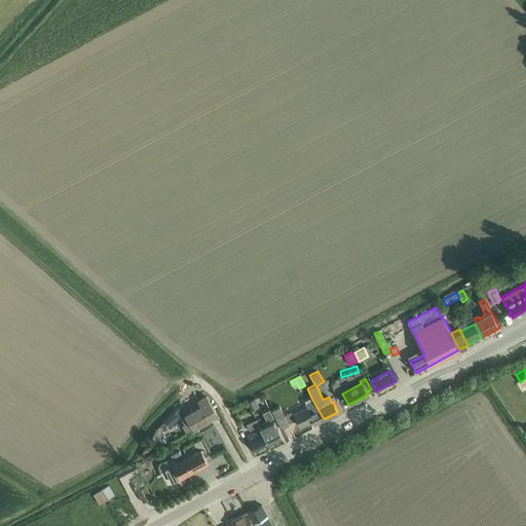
[(268,386),(256,391),(261,402),(273,396),(268,386)]
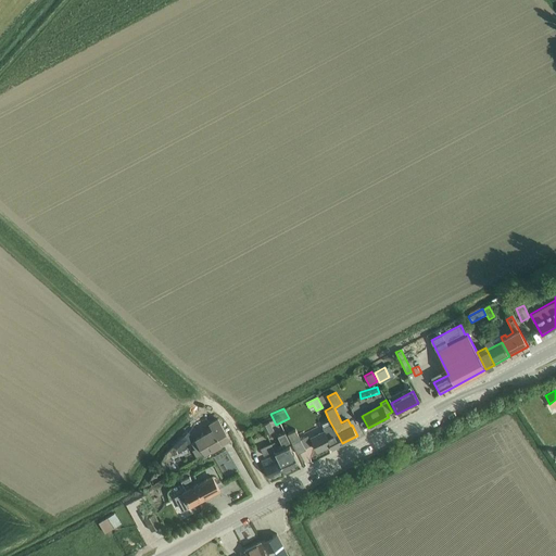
[(211,428),(204,417),(193,422),(200,433),(211,428)]
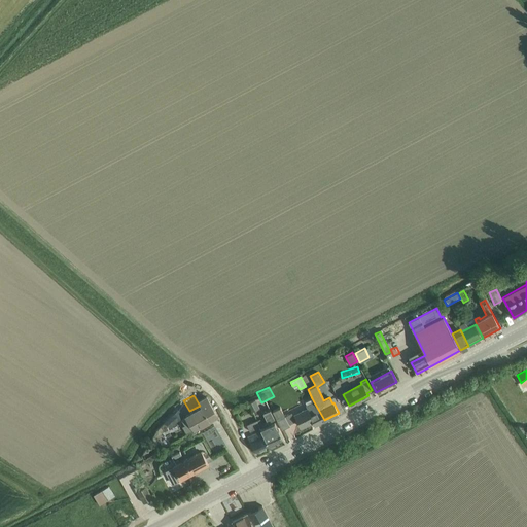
[(217,417),(206,396),(198,400),(201,406),(185,415),(194,430),(217,417)]
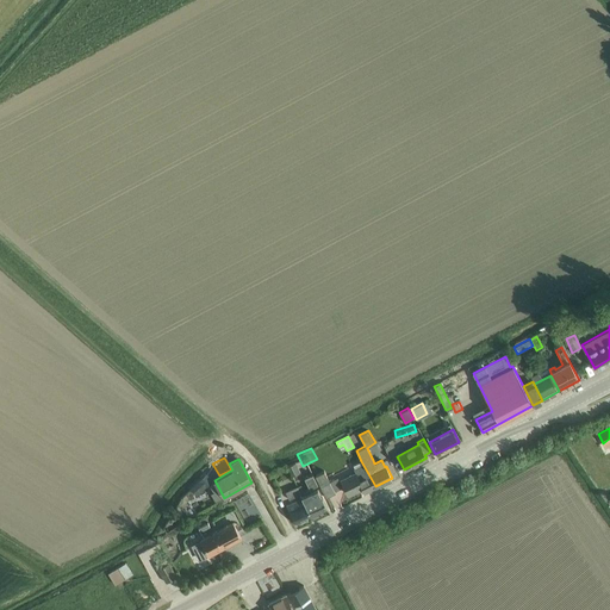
[(363,491),(375,486),(361,461),(353,465),(355,468),(354,468),(356,472),(341,480),(348,495),(362,487),(363,491)]
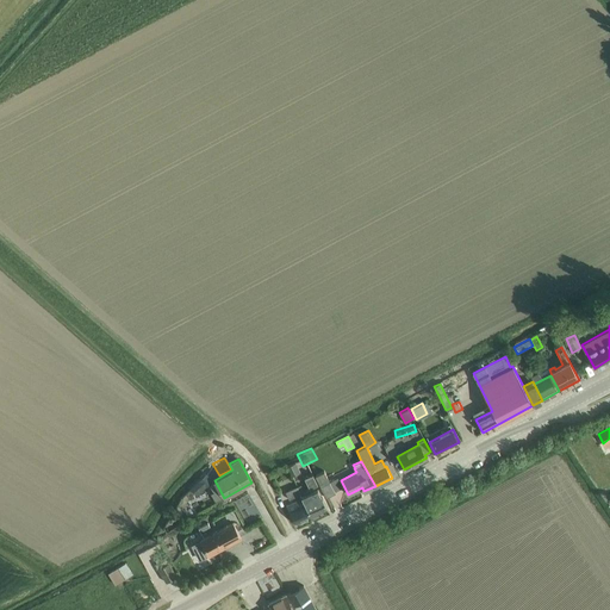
[(294,462),(287,466),(291,474),(299,471),(294,462)]
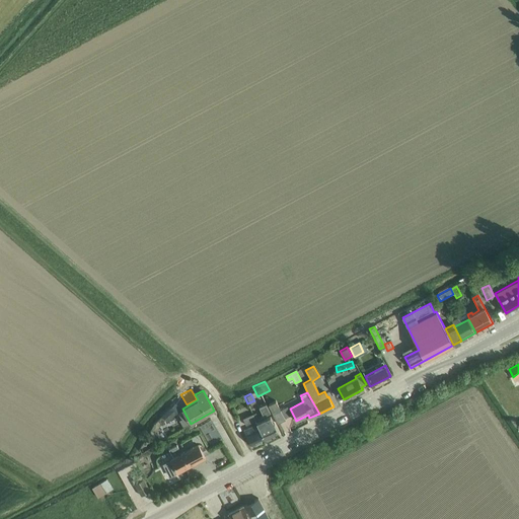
[(268,403),(278,423),(285,420),(276,400),(268,403)]
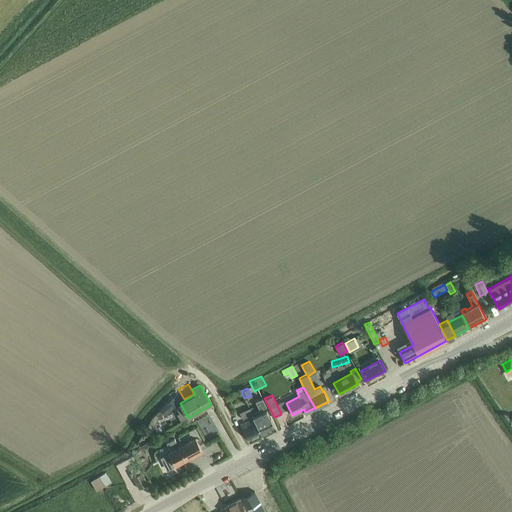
[(259,410),(266,406),(262,398),(255,401),(259,410)]
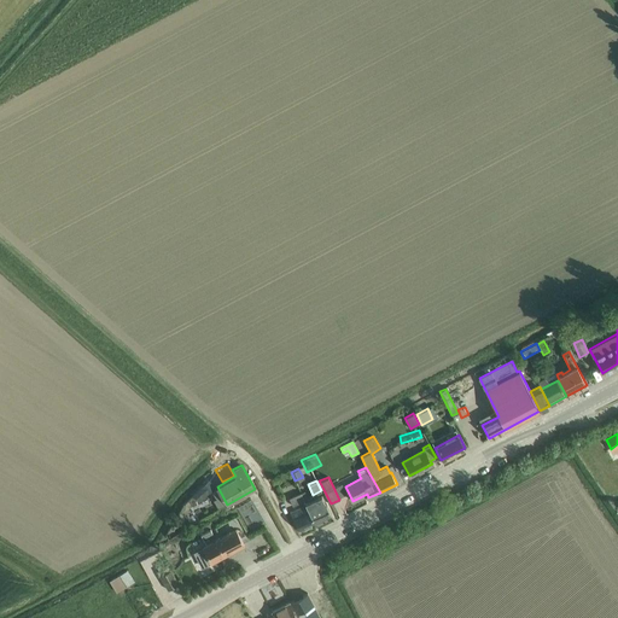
[(196,507),(207,501),(200,490),(190,496),(196,507)]
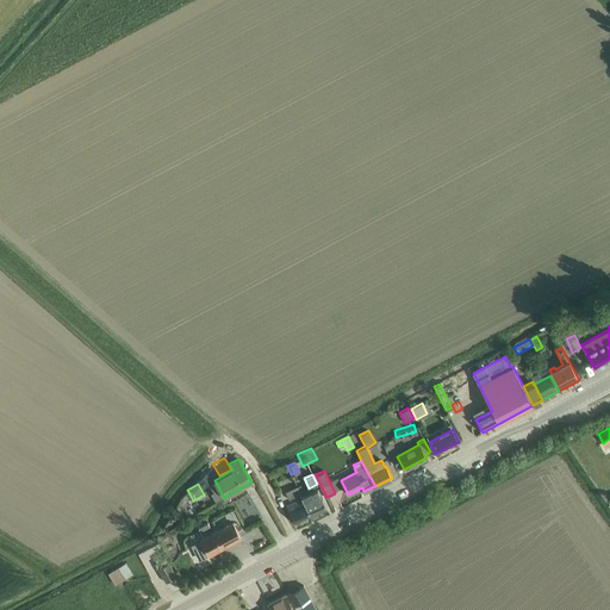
[(300,496),(297,486),(285,491),(288,499),(297,496),(299,499),(286,505),(290,511),(294,522),(310,516),(300,496)]
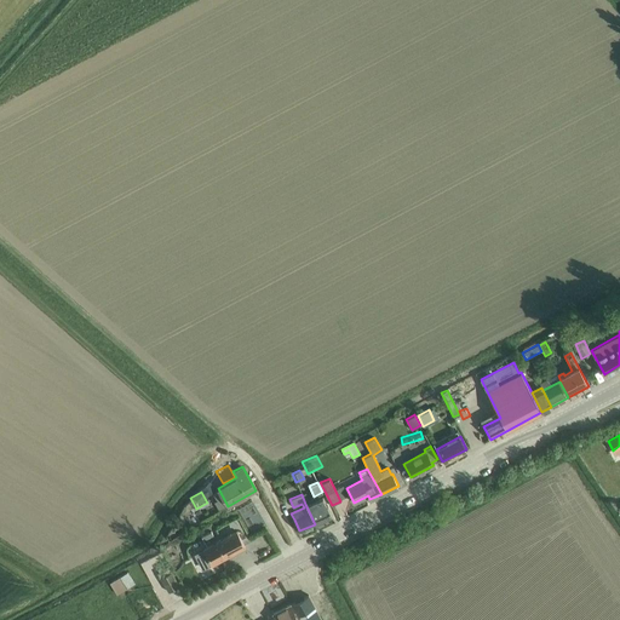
[(315,524),(332,516),(323,497),(305,504),(315,524)]
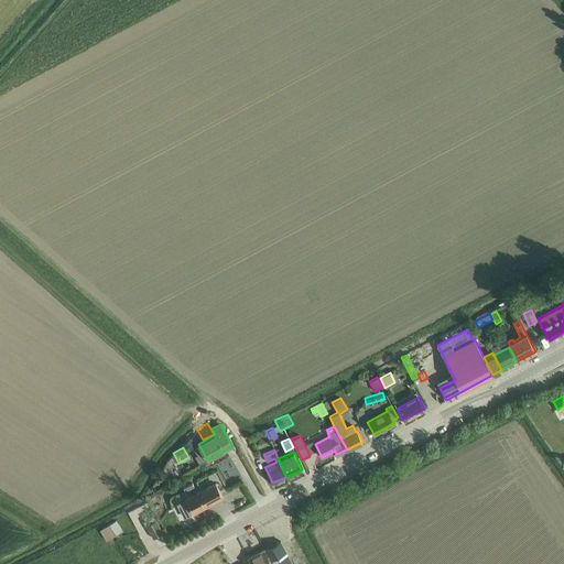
[(221,464),(208,470),(212,476),(224,469),(221,464)]
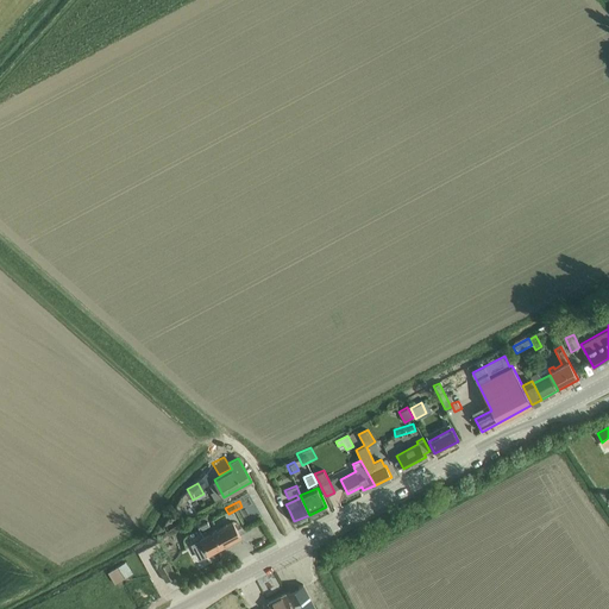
[(202,533),(212,528),(207,521),(199,526),(202,533)]
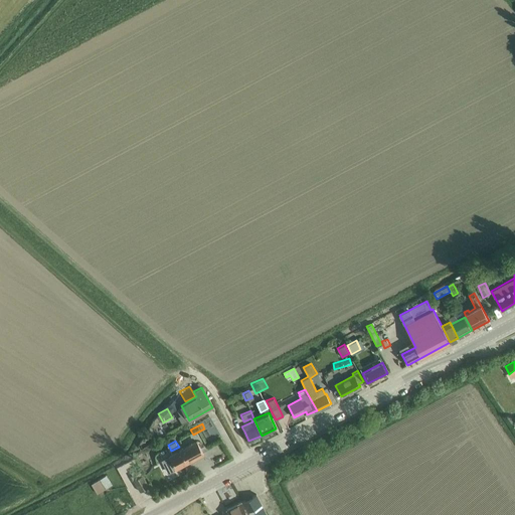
[(176,469),(203,454),(198,445),(196,441),(169,456),(176,469)]
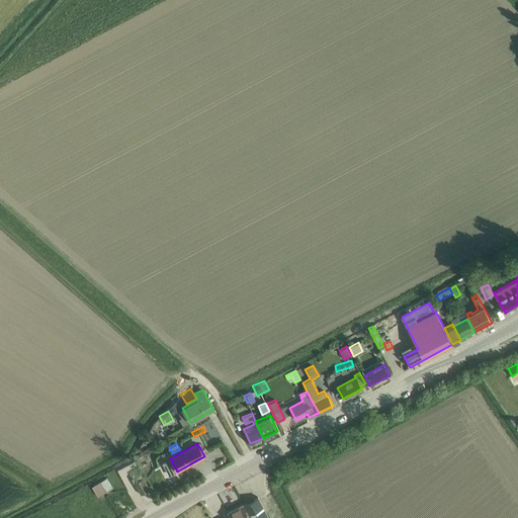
[(115,468),(99,476),(105,488),(120,481),(115,468)]
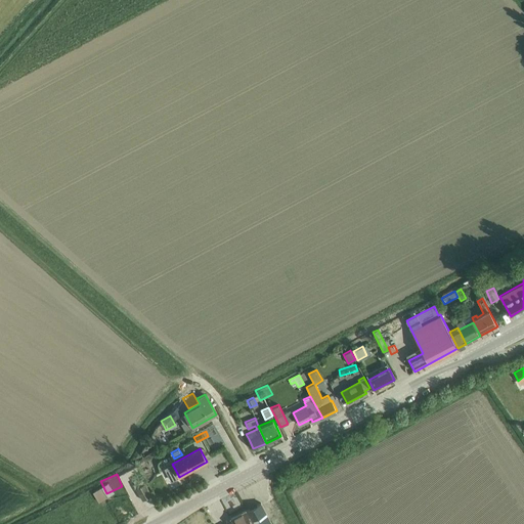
[(142,499),(151,494),(144,483),(135,488),(142,499)]
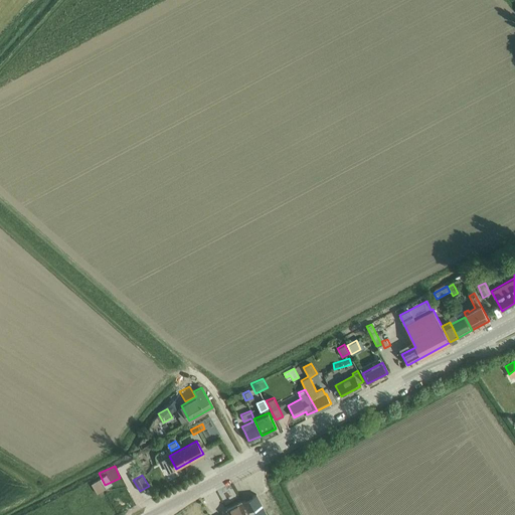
[(255,493),(240,501),(247,514),(267,514),(261,502),(255,493)]
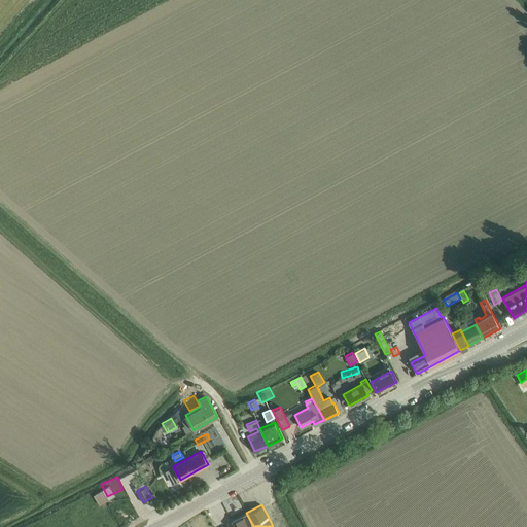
[(253,526),(246,513),(233,521),(235,526),(253,526)]
